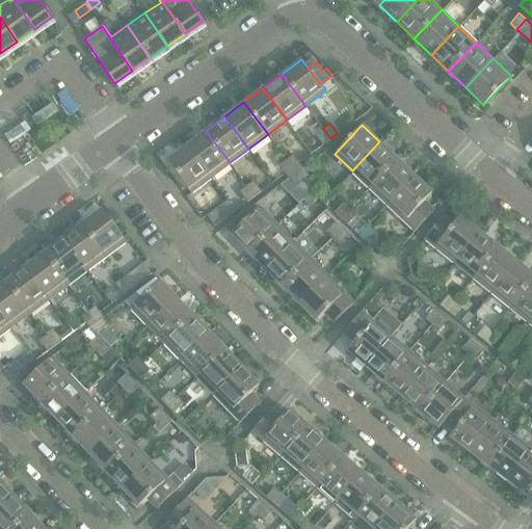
[(330,138),(322,128),(315,133),(323,143),(330,138)]
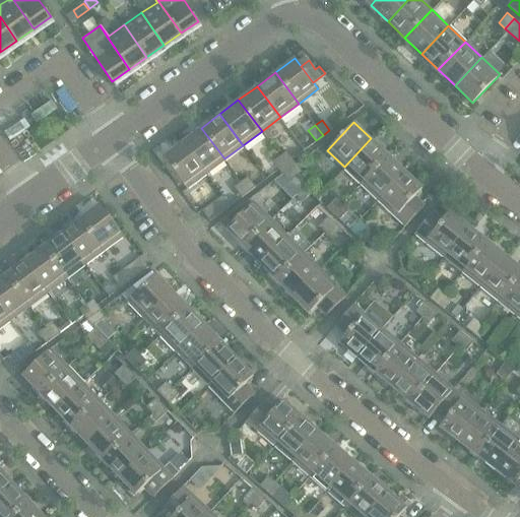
[(224,158),(201,128),(183,141),(206,173),(224,158)]
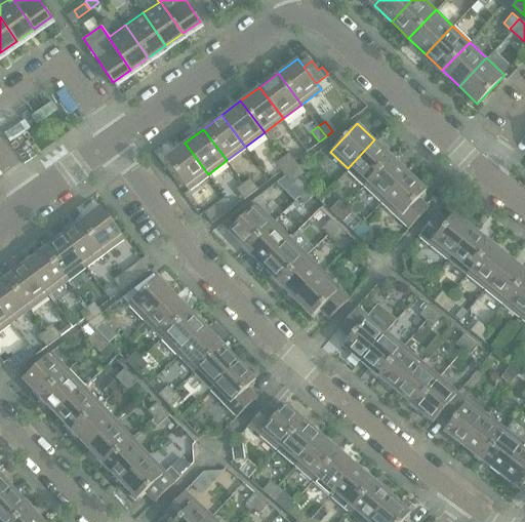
[(374,139),(348,168),(364,185),(392,156),(374,139)]
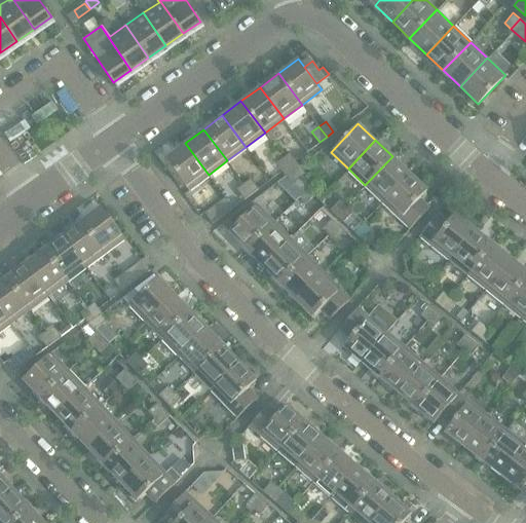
[(209,175),(185,143),(165,158),(189,189),(209,175)]
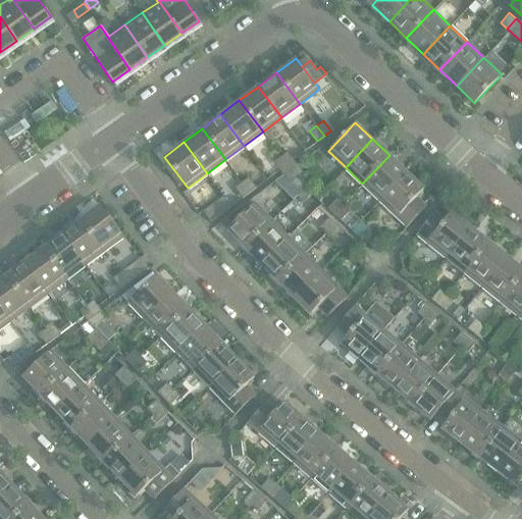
[(280,156),(289,166),(296,161),(288,151),(280,156)]
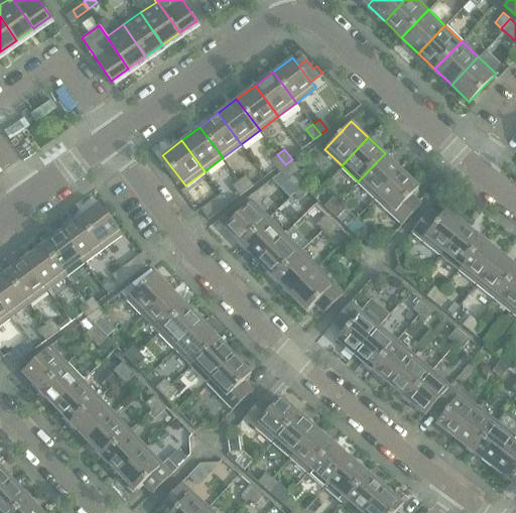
[(375,198),(401,169),(385,153),(358,181),(375,198)]
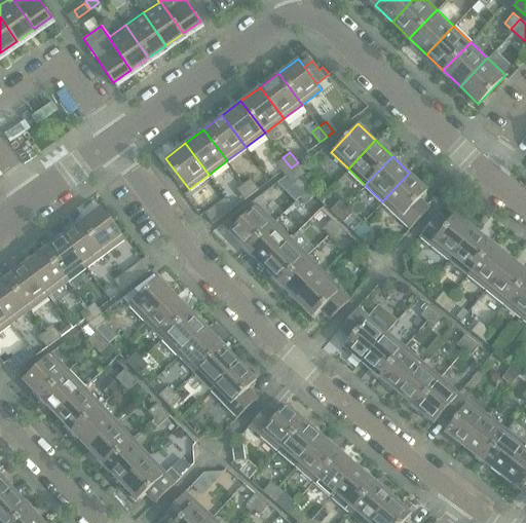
[(275,162),(284,173),(291,167),(283,157),(275,162)]
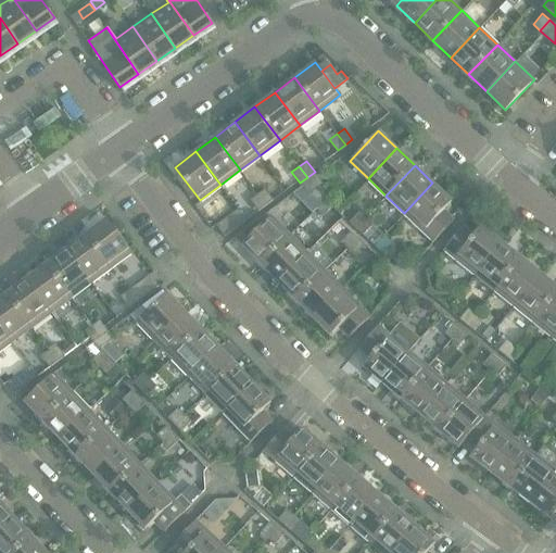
[(323,183),(315,172),(307,177),(315,188),(323,183)]
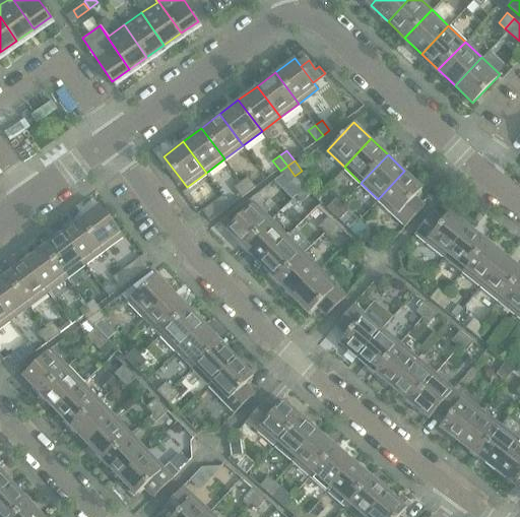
[(280,171),(282,174),(288,181),(295,176),(287,166),(280,171)]
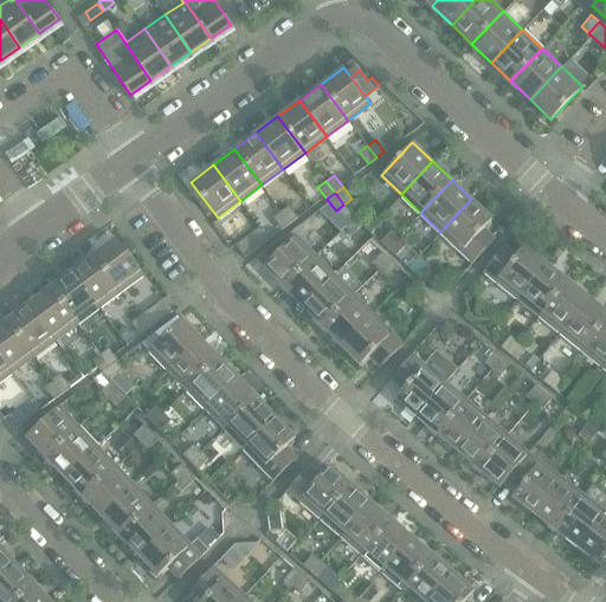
[(472,261),(495,238),(483,227),(492,218),(471,199),(440,232),(472,261)]
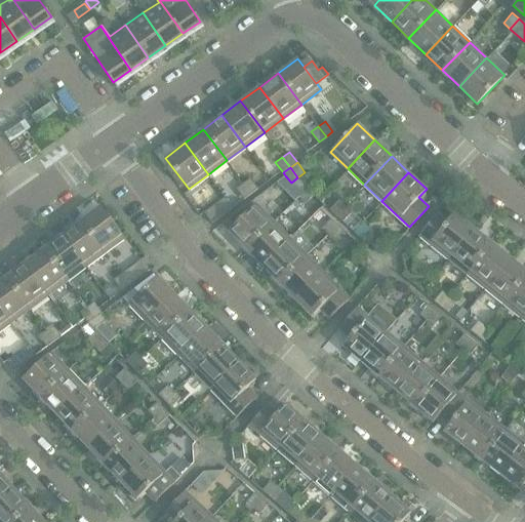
[(243,183),(251,193),(257,188),(250,176),(243,183)]
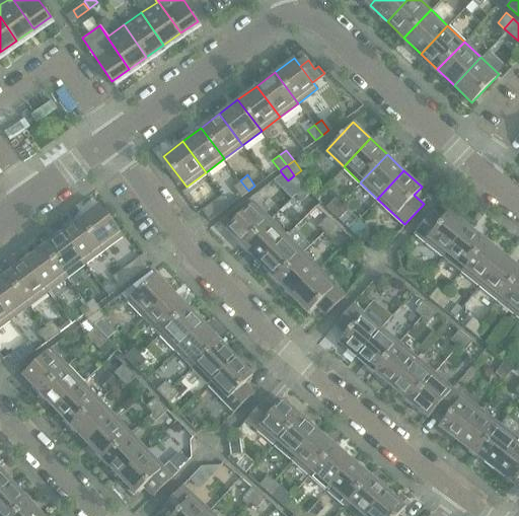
[(248,191),(240,180),(233,186),(241,196),(248,191)]
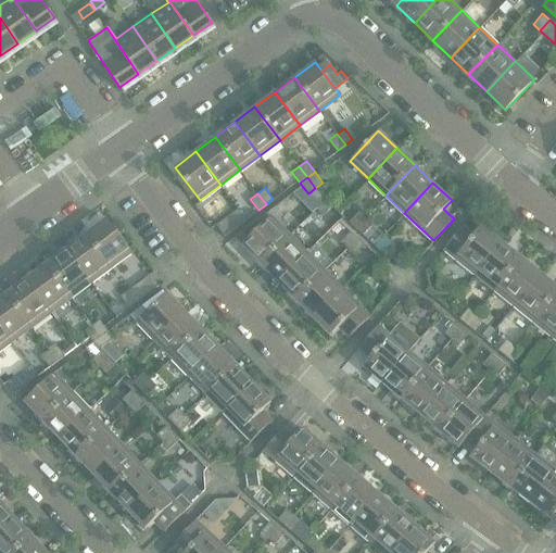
[(326,198),(316,208),(323,214),(332,205),(326,198)]
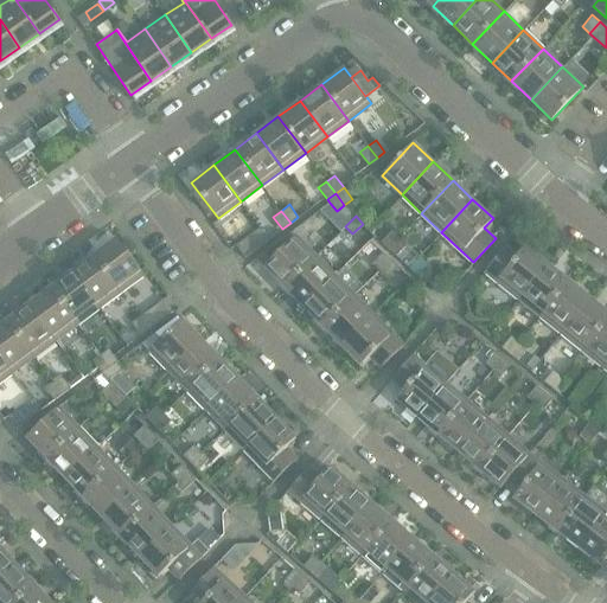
[(244,256),(269,238),(260,226),(236,244),(244,256)]
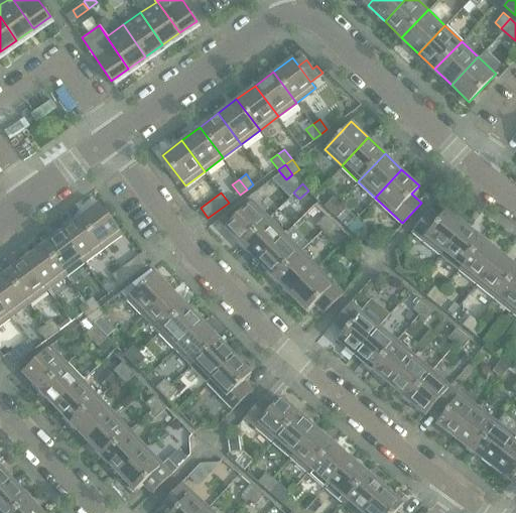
[(331,211),(340,202),(333,196),(325,205),(331,211)]
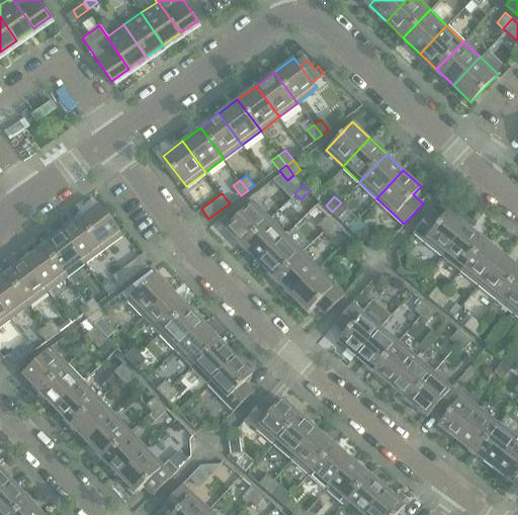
[(242,245),(270,218),(253,200),(226,228),(242,245)]
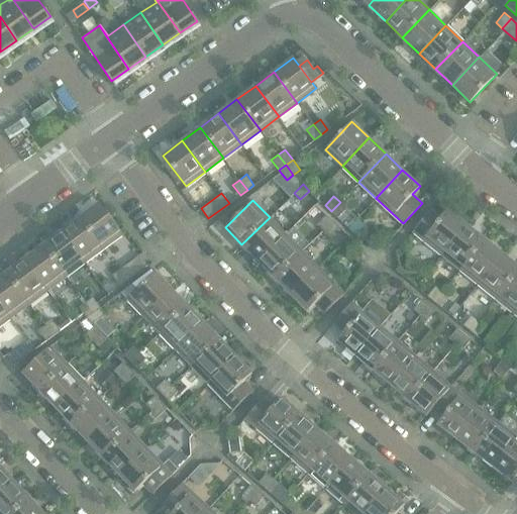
[(80,217),(103,247),(122,233),(99,202),(80,217)]
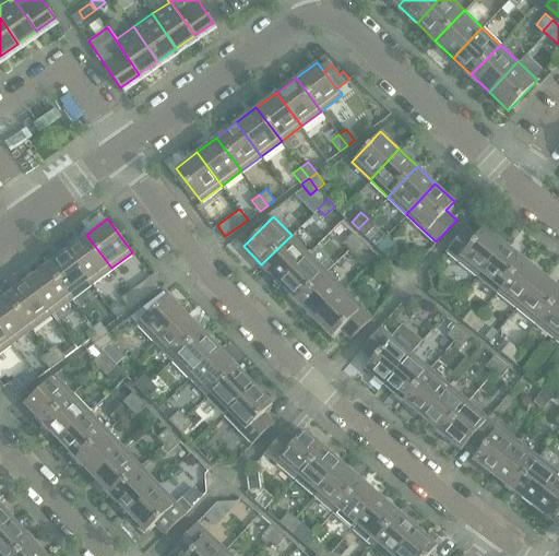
[(368,219),(358,228),(365,235),(375,225),(368,219)]
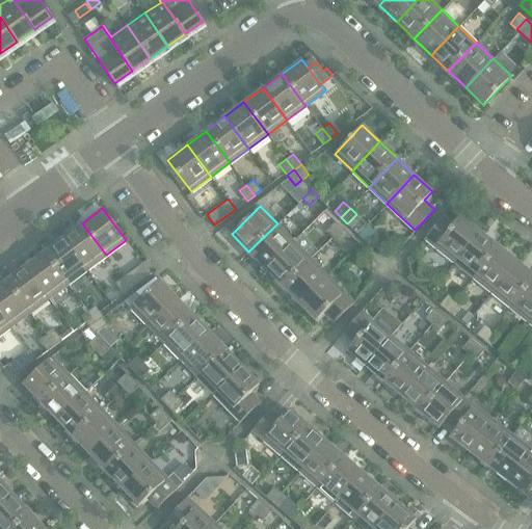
[(443,215),(425,238),(454,262),(479,231),(460,215),(453,223),(443,215)]
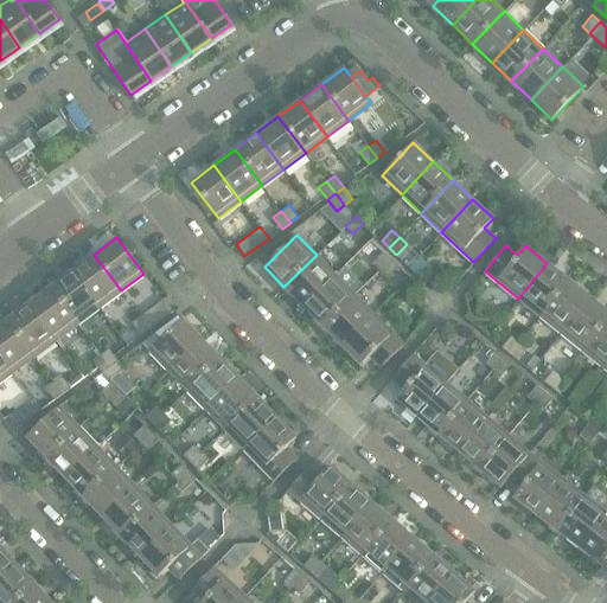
[(379,269),(390,258),(383,251),(372,262),(379,269)]
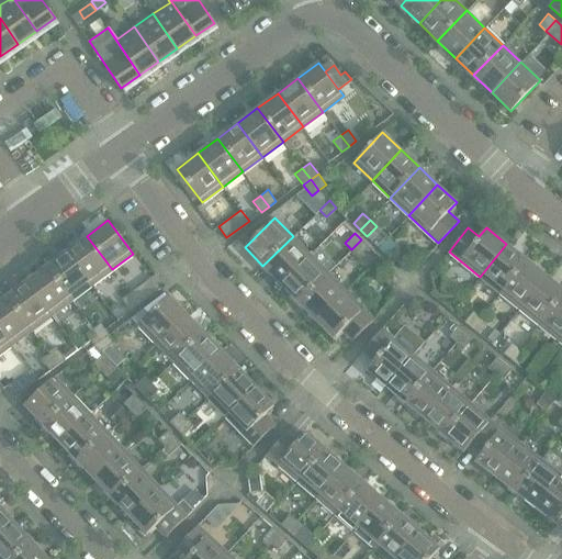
[(66,250),(92,284),(112,269),(87,236),(66,250)]
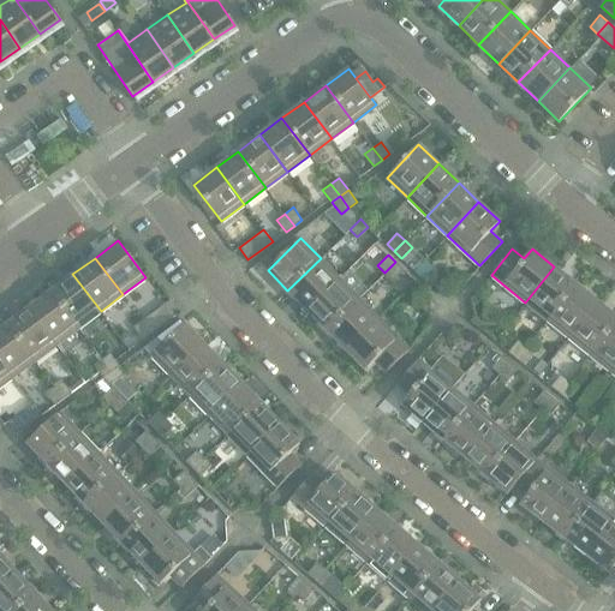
[(306,310),(340,277),(321,258),(287,291),(306,310)]
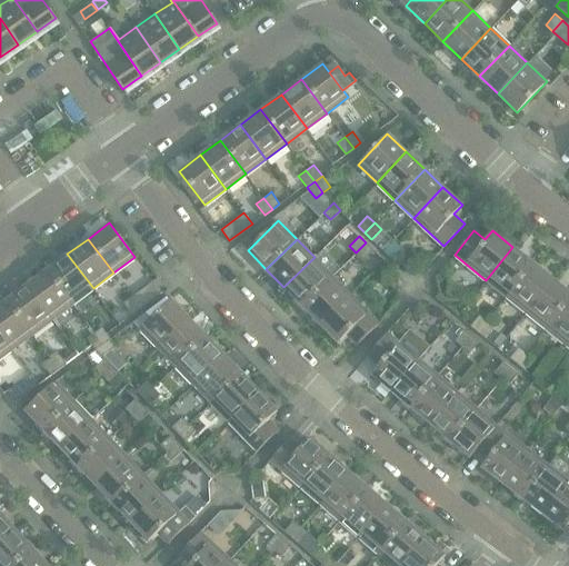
[(390,257),(400,246),(392,239),(382,250),(390,257)]
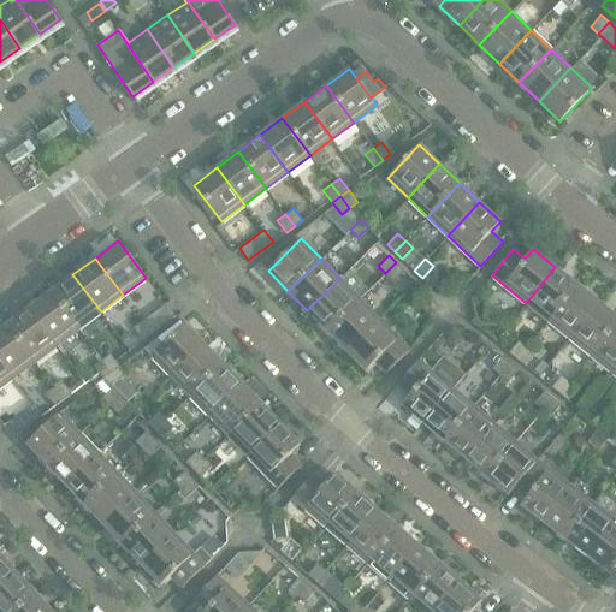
[(396,262),(385,273),(392,280),(403,269),(396,262)]
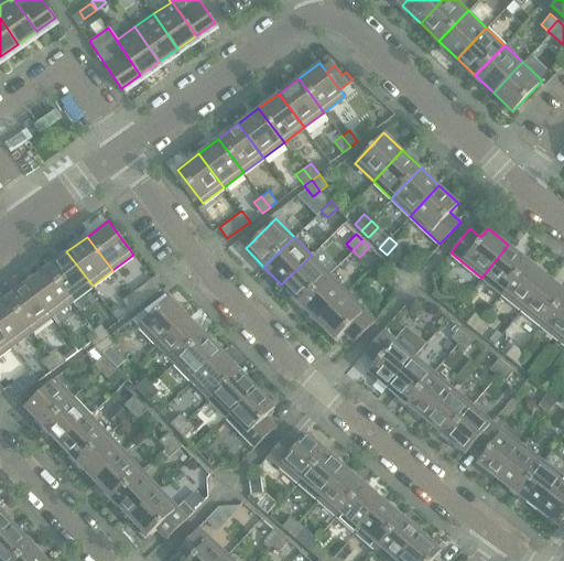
[(508,245),(481,278),(501,293),(528,260),(508,245)]
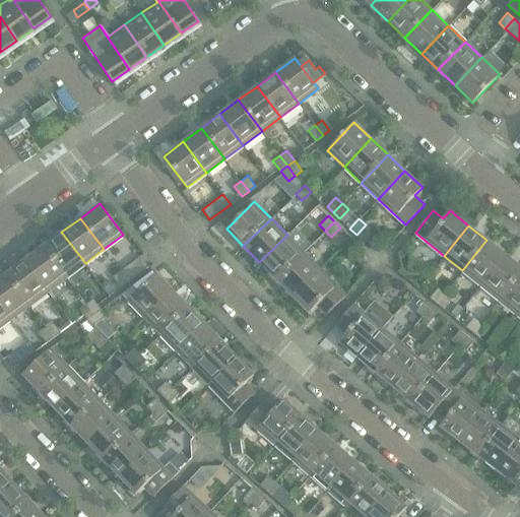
[(85,263),(61,232),(43,246),(66,277),(85,263)]
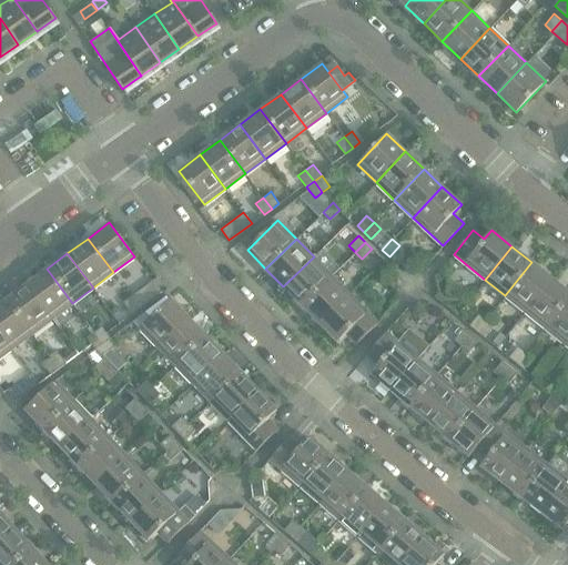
[(314,256),(283,286),(301,304),(331,274),(314,256)]
